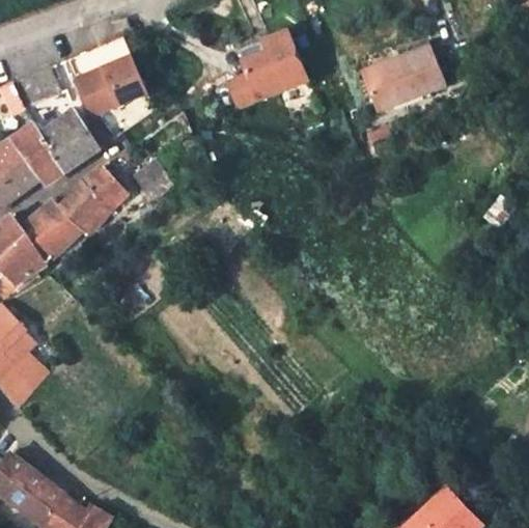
[(94,116),(154,91),(130,33),(70,58),(94,116)]
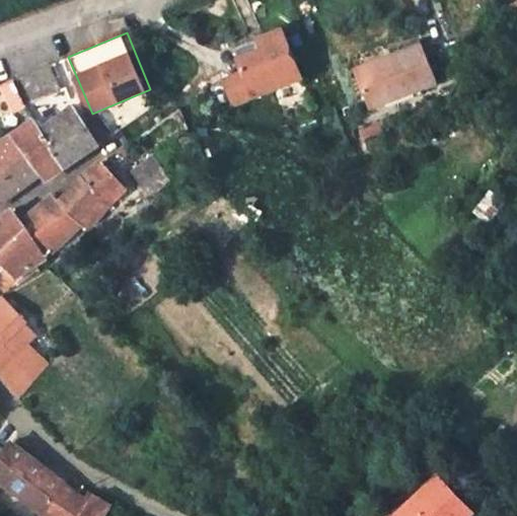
[(222,82),(231,105),(301,80),(283,34),(261,43),(264,51),(238,62),(243,74),(222,82)]
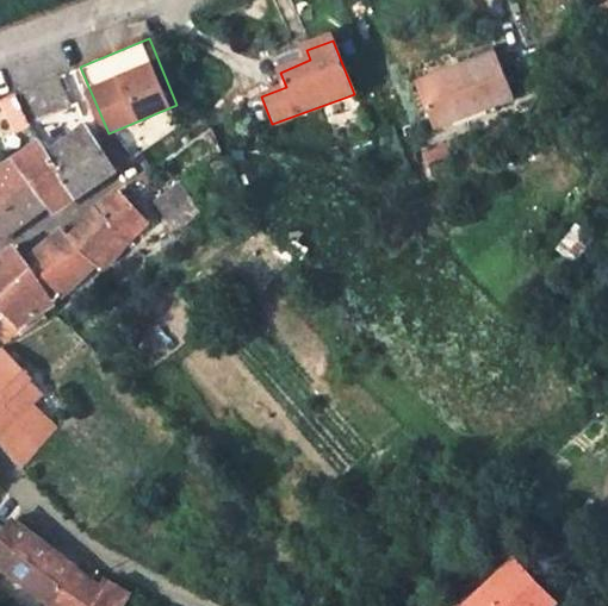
[(416,83),(432,125),(512,94),(494,48),(457,62),(458,67),(416,83)]
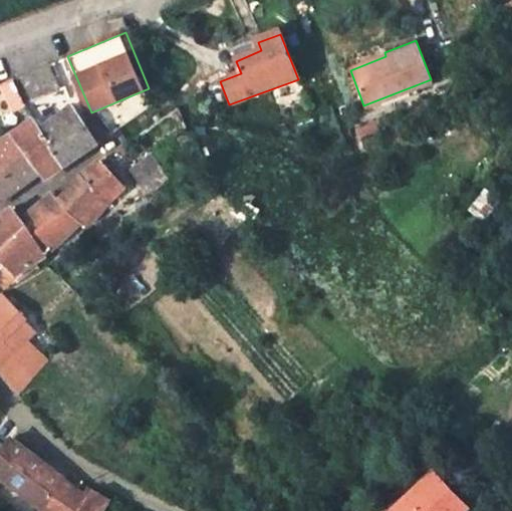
[(386,56),(385,52),(349,65),(350,70),(386,56)]
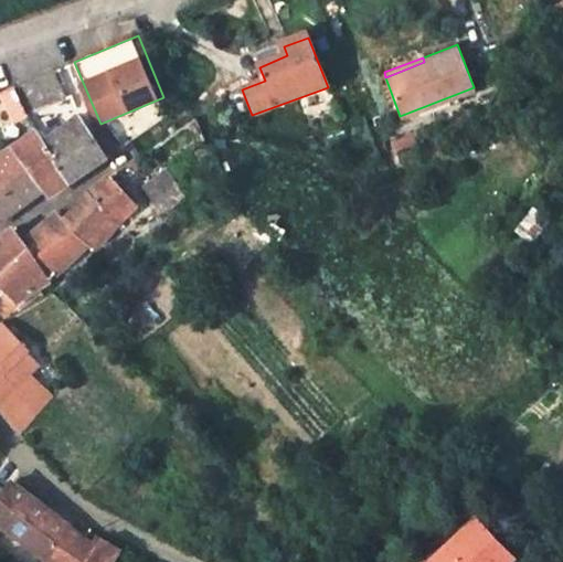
[(14,89),(28,116),(61,101),(51,74),(14,89)]
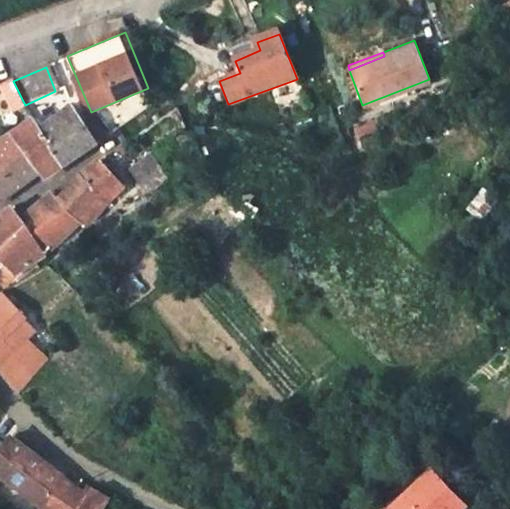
[(25,105),(13,81),(0,84),(0,93),(9,112),(25,106),(25,105)]
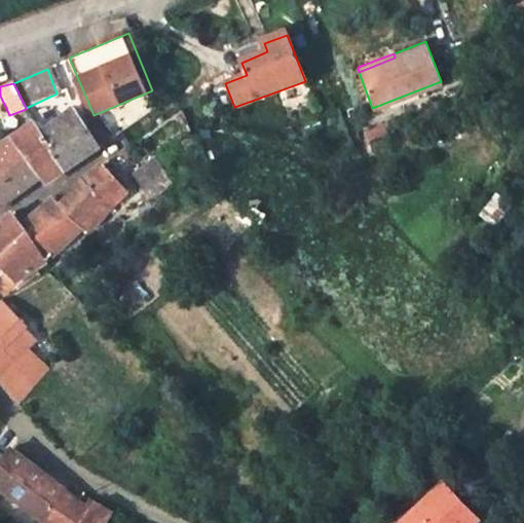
[(71,109),(40,134),(62,169),(109,139),(94,116),(83,123),(71,109)]
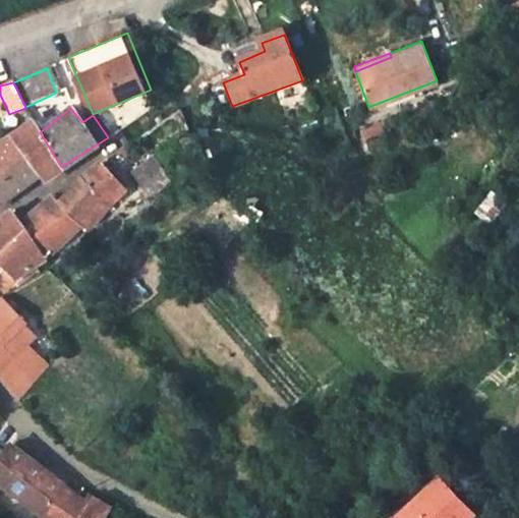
[(61,167),(40,132),(32,120),(9,137),(37,174),(42,180),(61,167)]
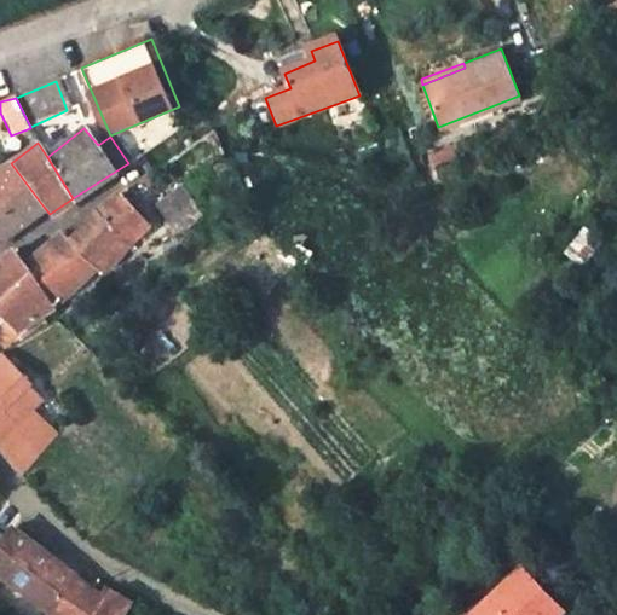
[(0,237),(44,207),(11,163),(0,170),(0,237)]
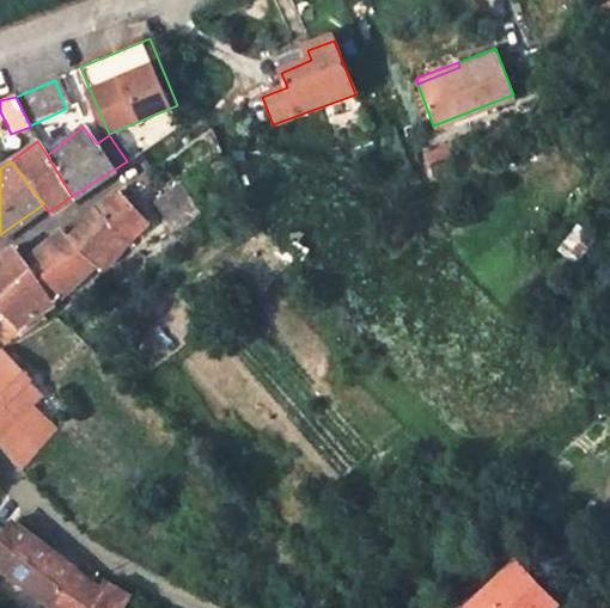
[(174,229),(199,207),(175,182),(152,204),(174,229)]
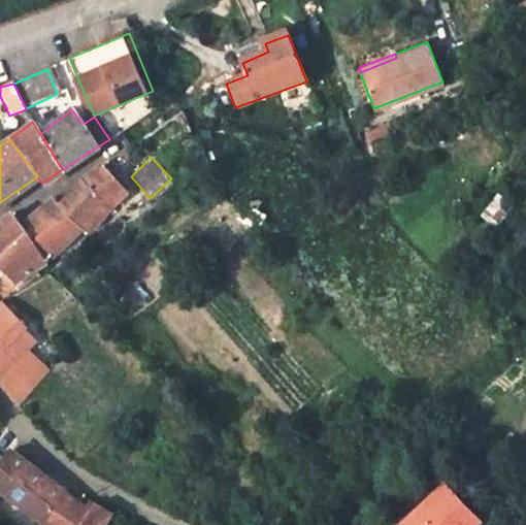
[(81,175),(57,201),(80,224),(100,196),(105,199),(123,187),(99,164),(81,175)]
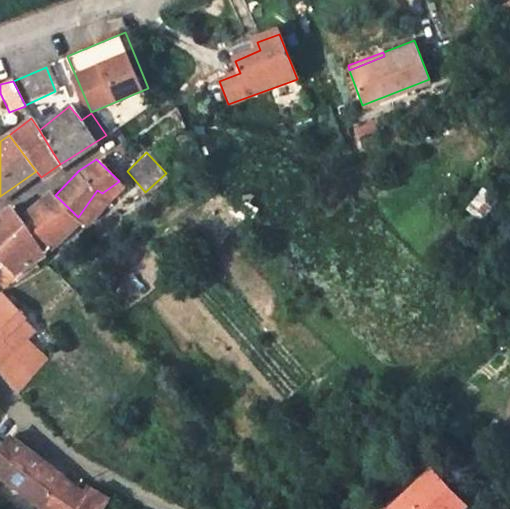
[(482,186),(465,206),(480,218),(496,197),(482,186)]
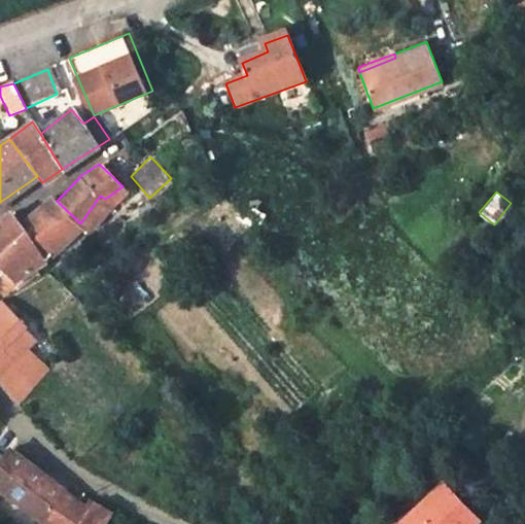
[(53,196),(21,222),(42,256),(80,223),(57,201),(53,196)]
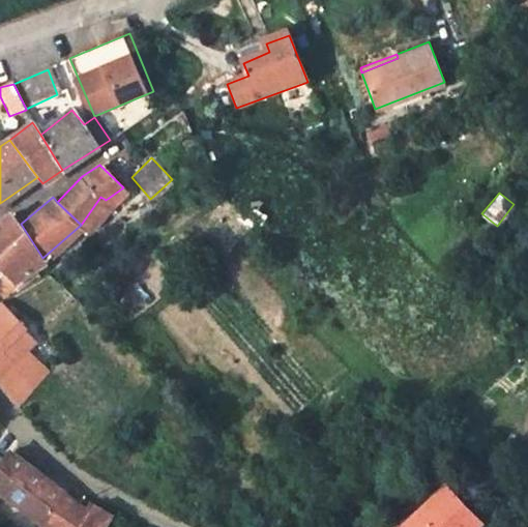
[(0,267),(12,282),(42,258),(21,224),(9,212),(0,220),(0,267)]
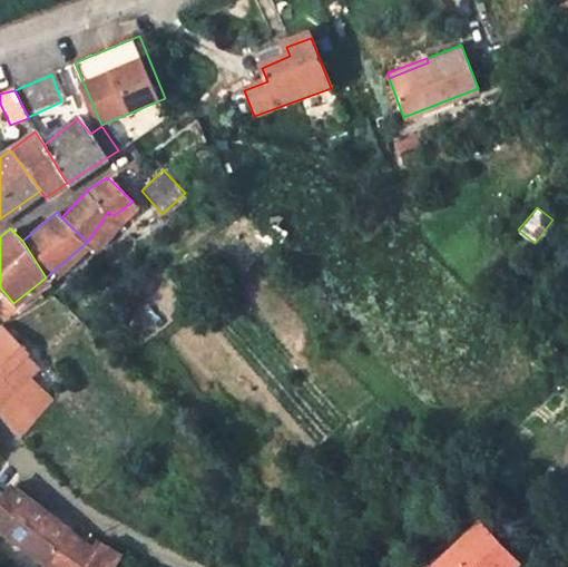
[(0,322),(0,411),(9,422),(39,390),(22,374),(10,389),(0,378),(0,375),(26,350),(0,322)]
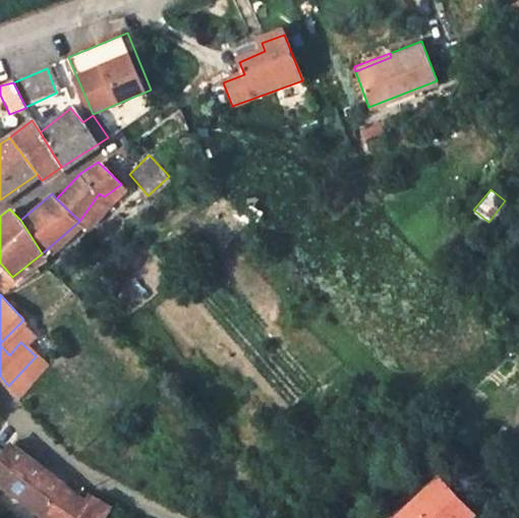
[(0,480),(18,496),(45,517),(100,517),(111,505),(88,493),(82,499),(6,441),(0,448),(0,480)]
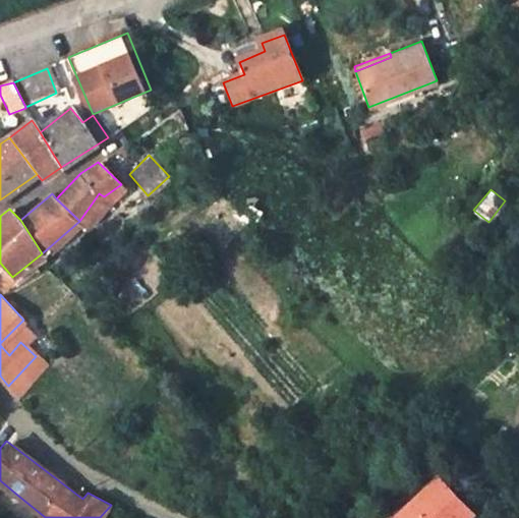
[(436,476),(392,516),(394,517),(463,517),(470,512),(436,476)]
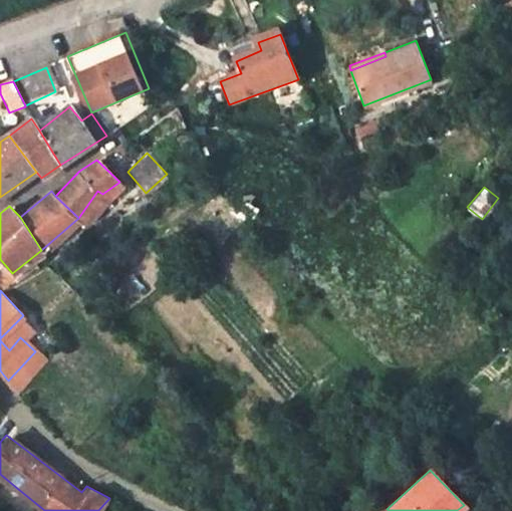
[(8,510),(44,510),(18,489),(4,507),(8,510)]
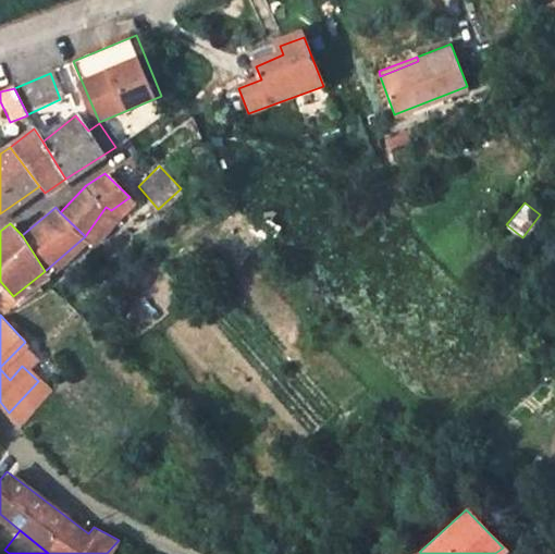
All buildings are outlined.
